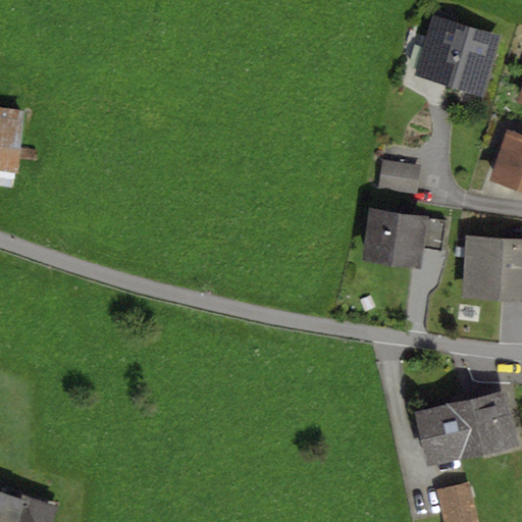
[(504,36),(429,12),(410,74),(484,98),(504,36)]
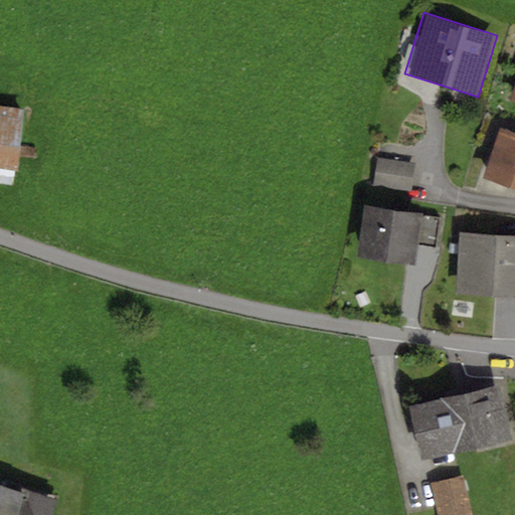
[(25,108),(0,104),(0,168),(17,171),(25,108)]
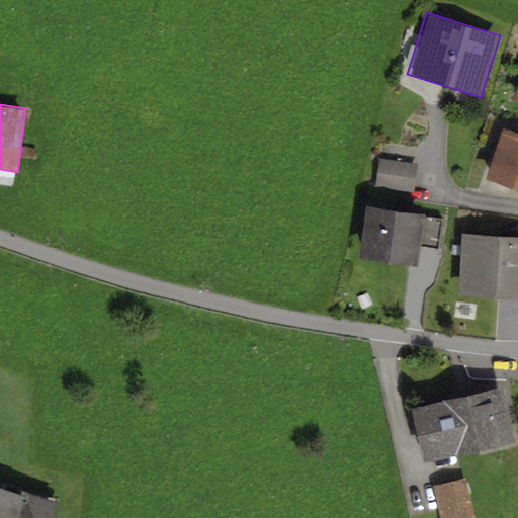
[(517,135),(504,130),(486,180),(517,190),(517,135)]
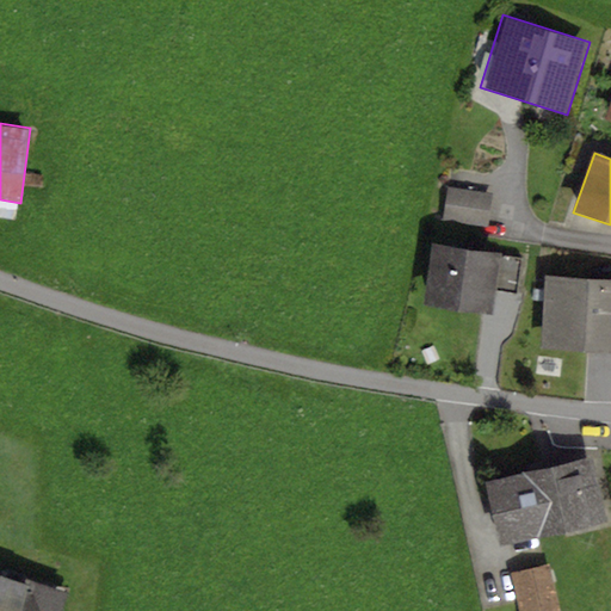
[(493,193),(448,187),(443,223),(487,229),(493,193)]
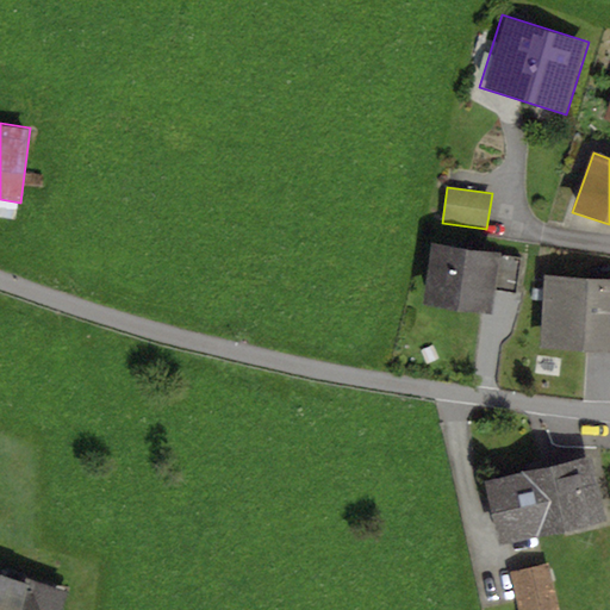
[(500,253),(430,243),(422,305),(492,315),(496,292),(516,296),(521,259),(500,255),(500,253)]
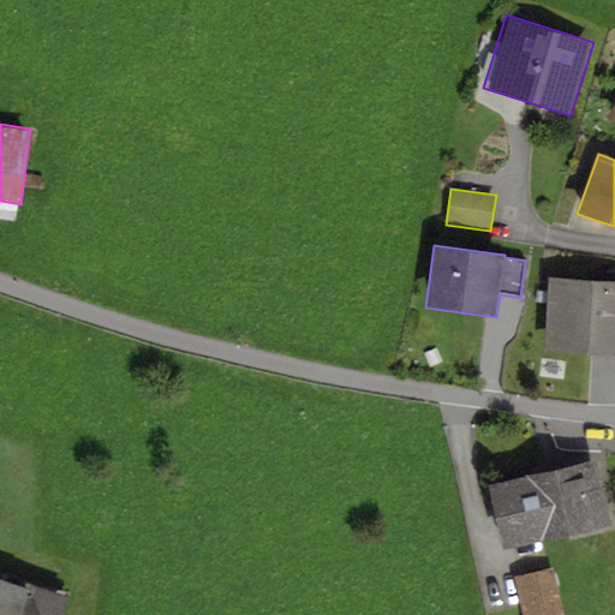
[(614,280),(549,278),(544,351),(614,353),(614,280)]
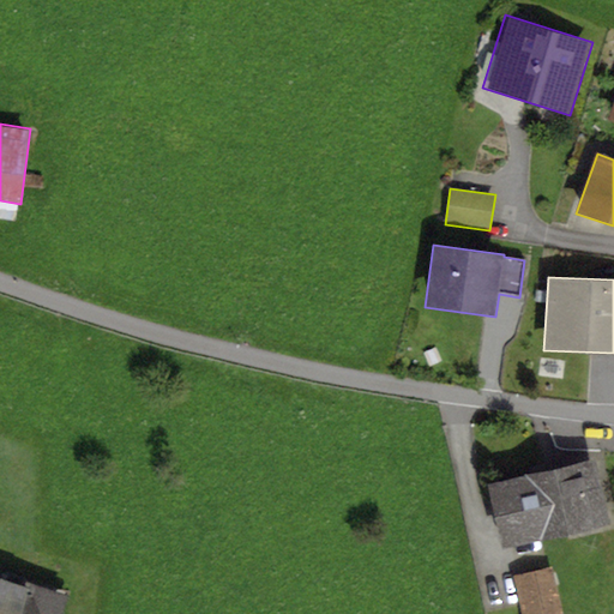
[(594,459),(488,485),(504,549),(609,524),(594,459)]
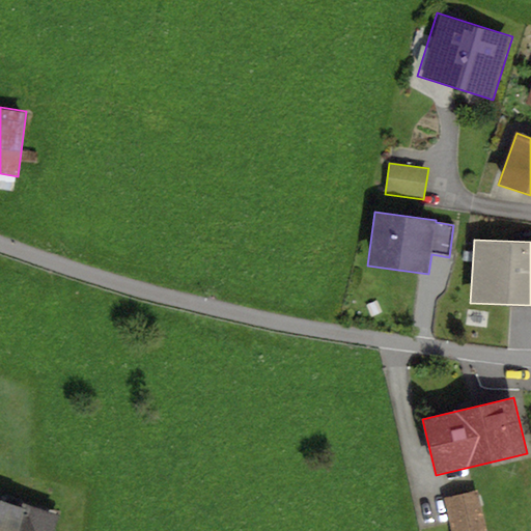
[(486,530),(477,491),(444,498),(451,530),(486,530)]
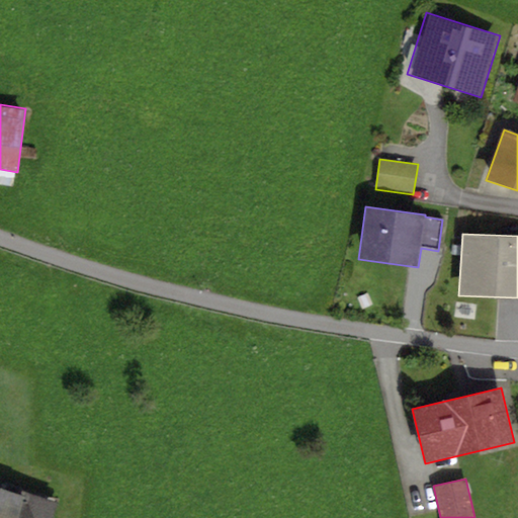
[(54,517),(60,502),(0,483),(0,517),(54,517)]
